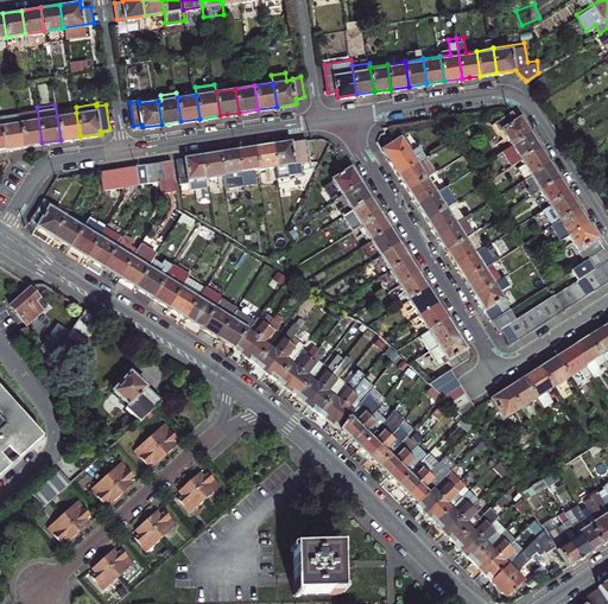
[(37,107),(18,110),(24,145),(42,142),(37,107)]
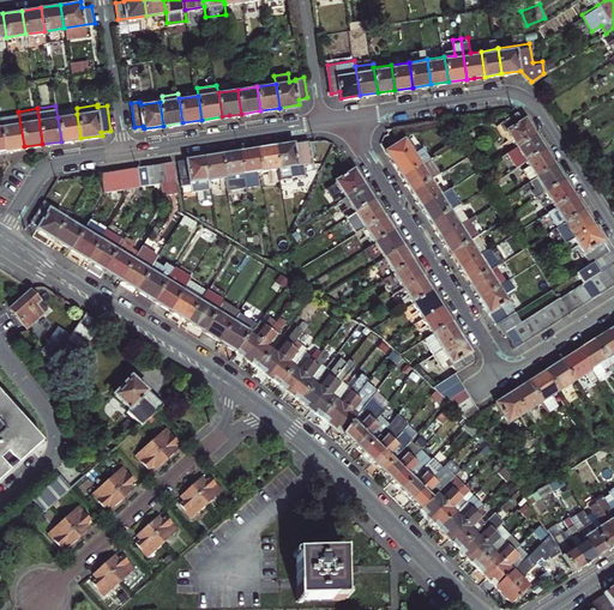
[(0,126),(4,150),(24,146),(18,112),(0,114),(0,126)]
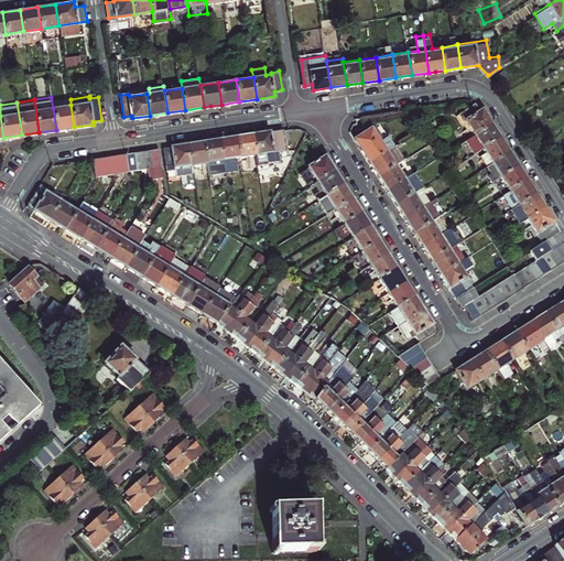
[(473,133),(491,122),(481,107),(479,109),(476,103),(459,112),(473,133)]
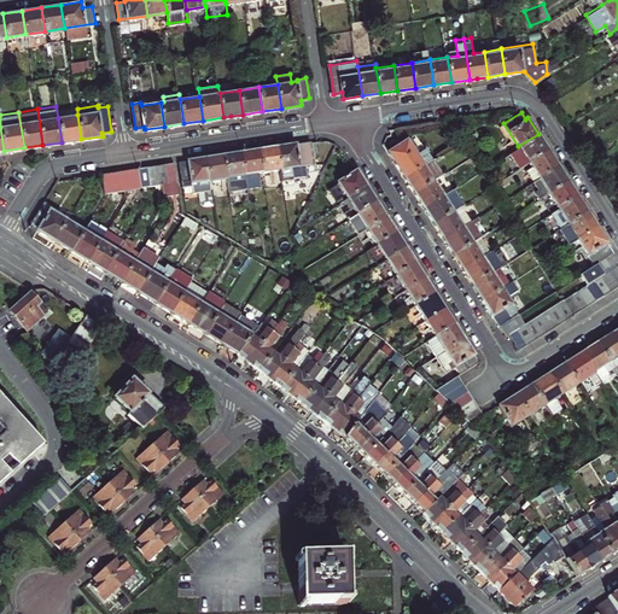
[(62,142),(81,139),(77,115),(58,118),(62,142)]
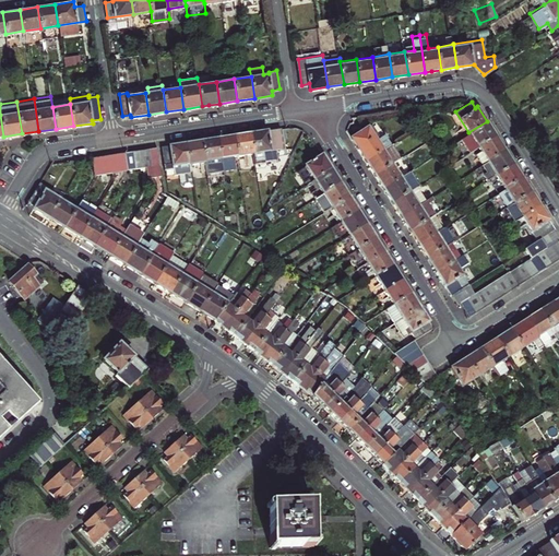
[(385,131),(379,119),(370,125),(378,137),(385,131)]
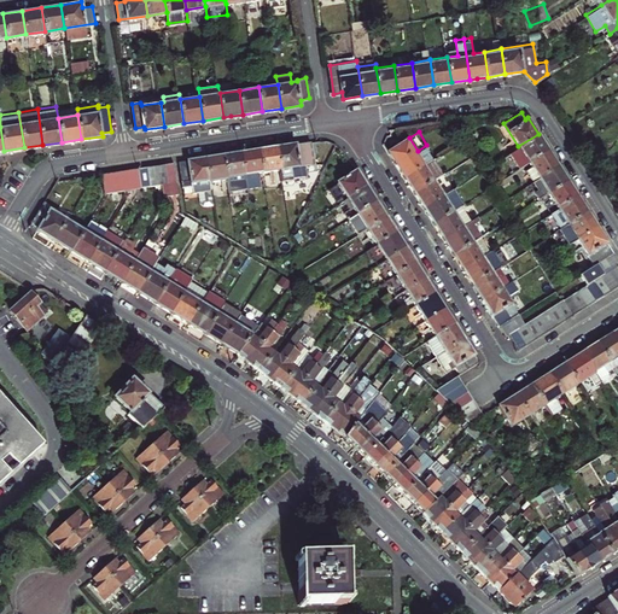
[(548,150),(538,134),(518,146),(528,162),(548,150)]
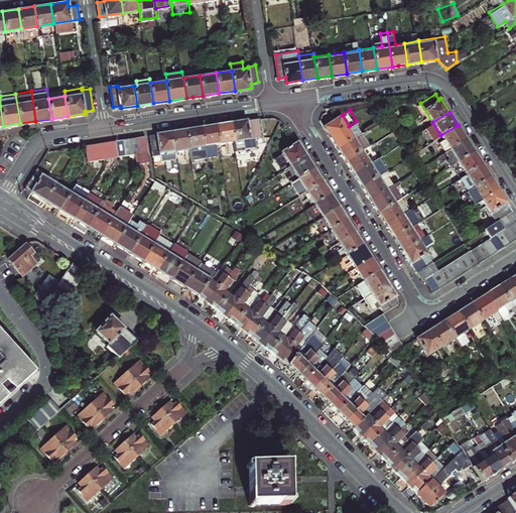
[(342,114),(324,125),(338,147),(362,131),(356,121),(349,126),(342,115),(342,114)]
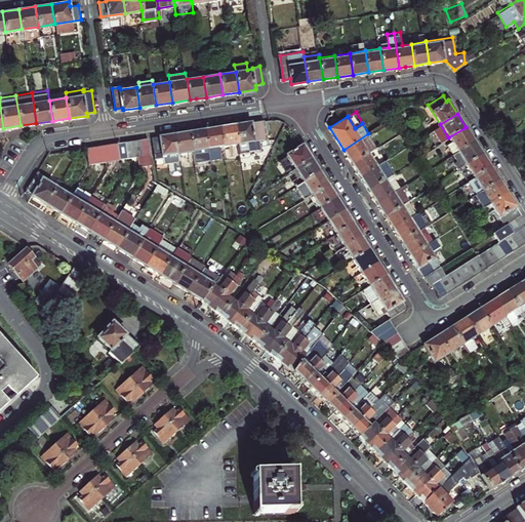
[(264,120),(236,124),(239,144),(241,154),(249,153),(249,152),(259,151),(258,141),(268,139),(264,120)]
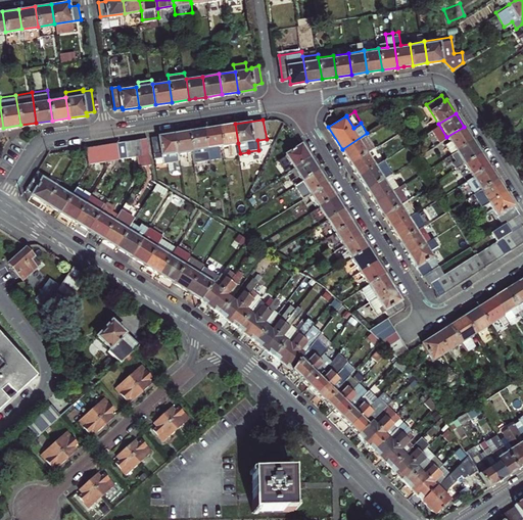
[(220,126),(223,145),(238,143),(235,124),(220,126)]
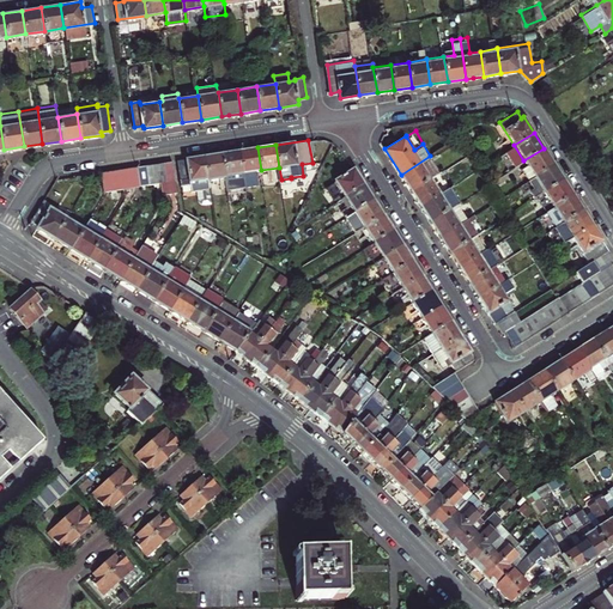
[(263,183),(261,170),(258,147),(241,150),(246,186),(263,183)]
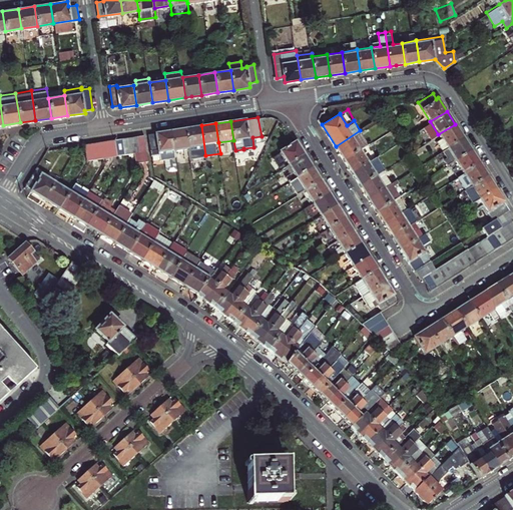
[(460,132),(455,124),(438,134),(441,139),(436,142),(441,150),(463,137),(460,132)]
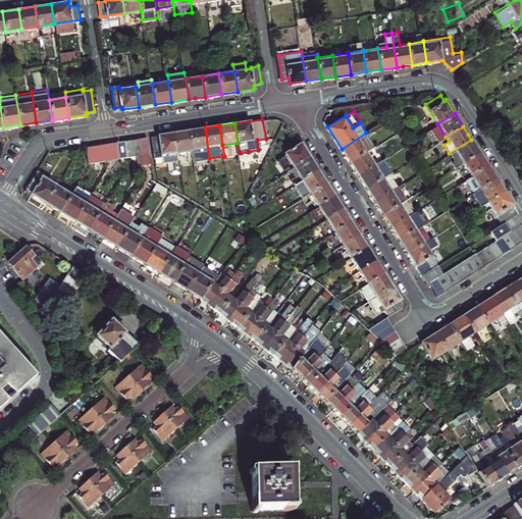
[(209,158),(205,127),(198,128),(190,130),(193,150),(195,160),(209,158)]
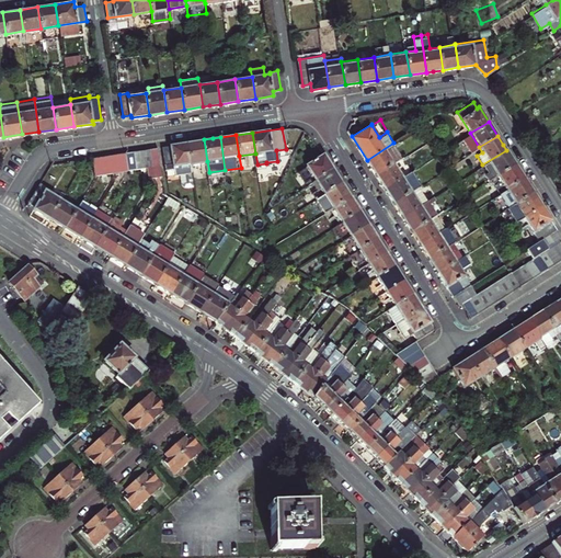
[(207,161),(204,139),(187,143),(191,163),(207,161)]
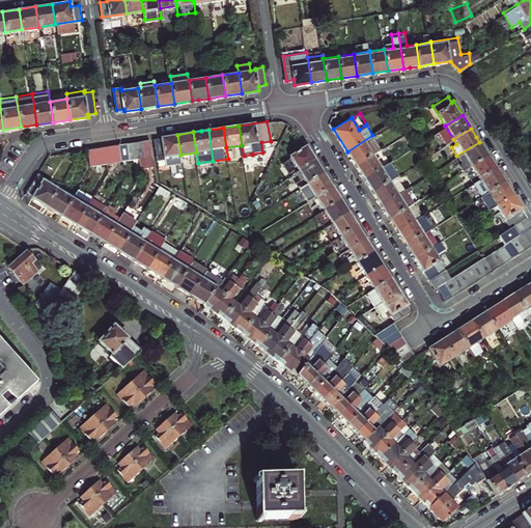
[(355,164),(376,150),(383,146),(375,133),(372,135),(347,151),(352,159),(355,164)]
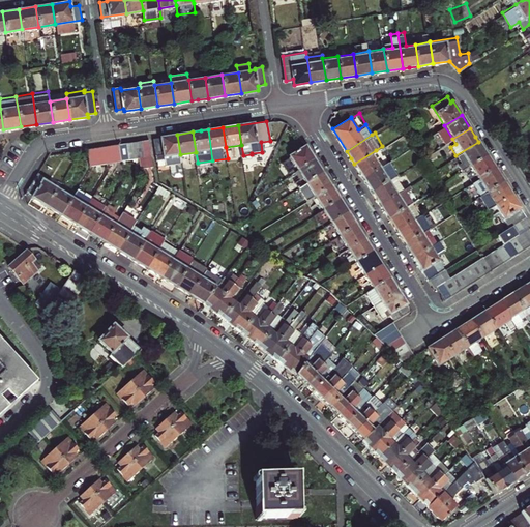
[(180,154),(177,135),(154,138),(157,160),(165,158),(170,159),(171,167),(172,168),(175,170),(177,170),(183,170),(180,154)]
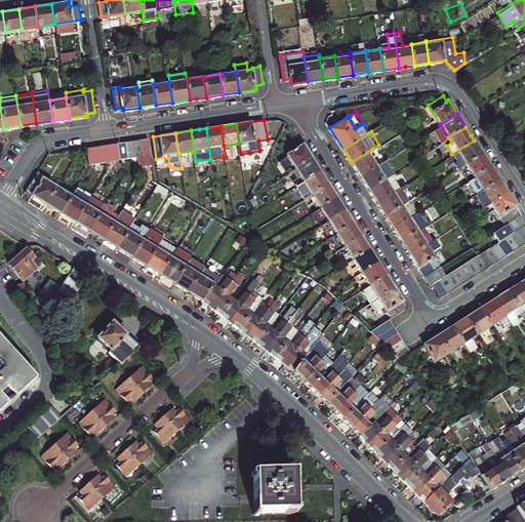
[(148,137),(139,138),(143,155),(150,154),(148,137)]
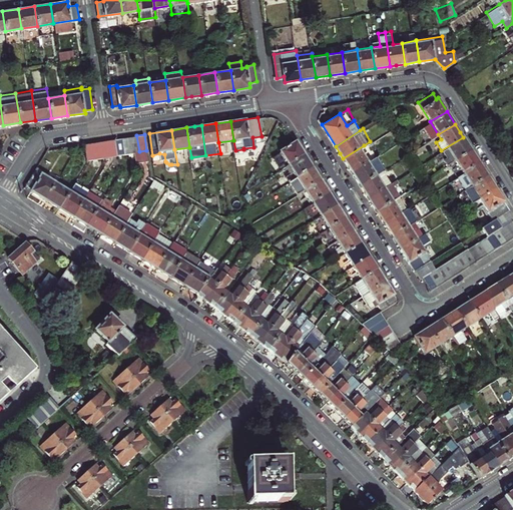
[(139,151),(136,135),(129,136),(131,152),(135,151),(139,151)]
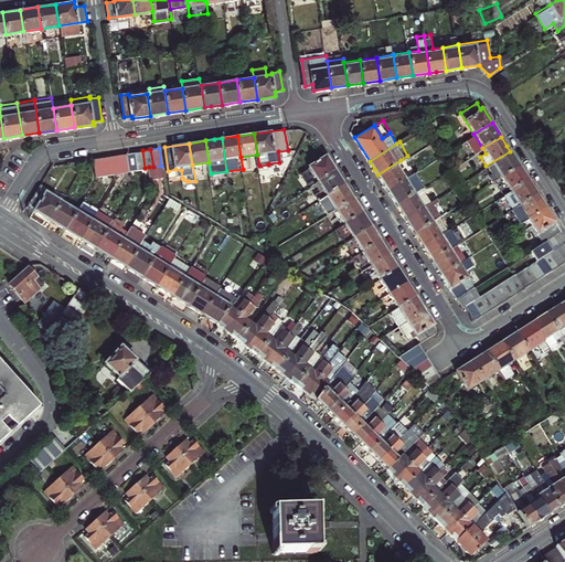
[(145,168),(142,150),(135,151),(137,169),(145,168)]
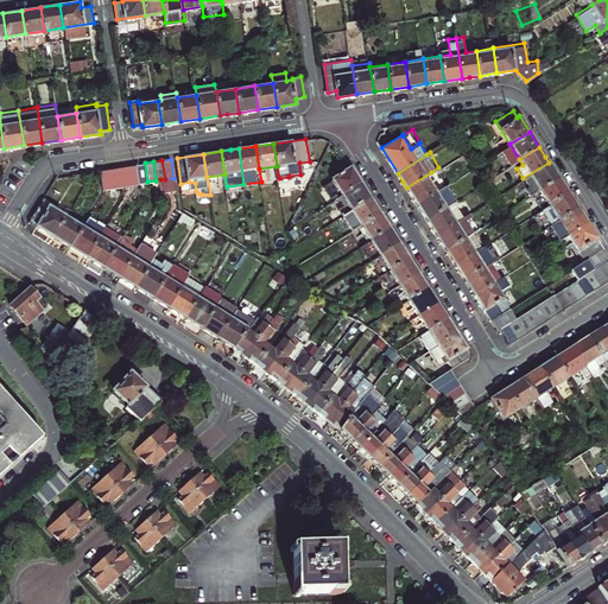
[(147,182),(145,163),(135,164),(139,183),(141,183),(147,182)]
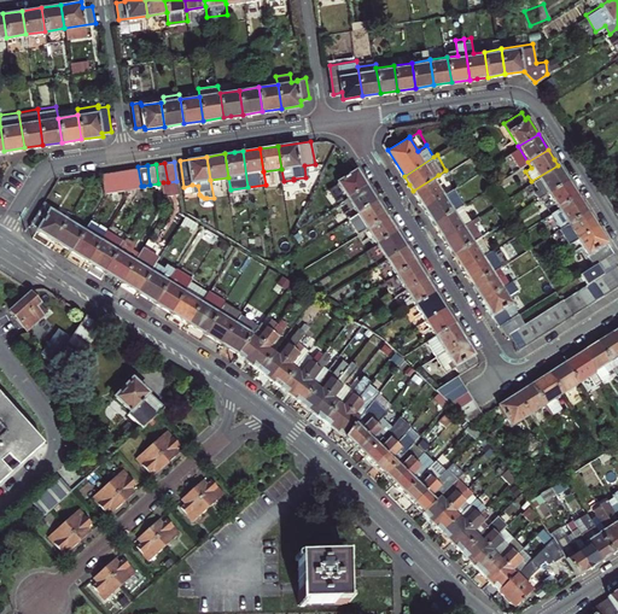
[(558,165),(531,181),(536,189),(532,193),(536,200),(548,193),(569,180),(558,165)]
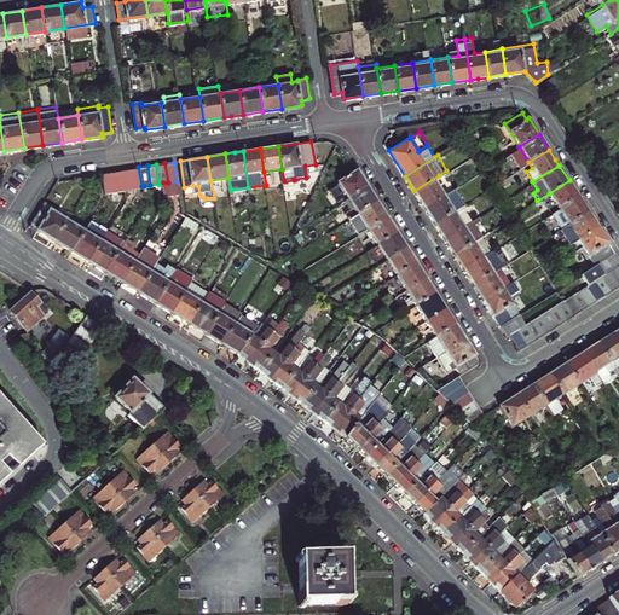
[(142,186),(138,167),(129,169),(132,187),(142,186)]
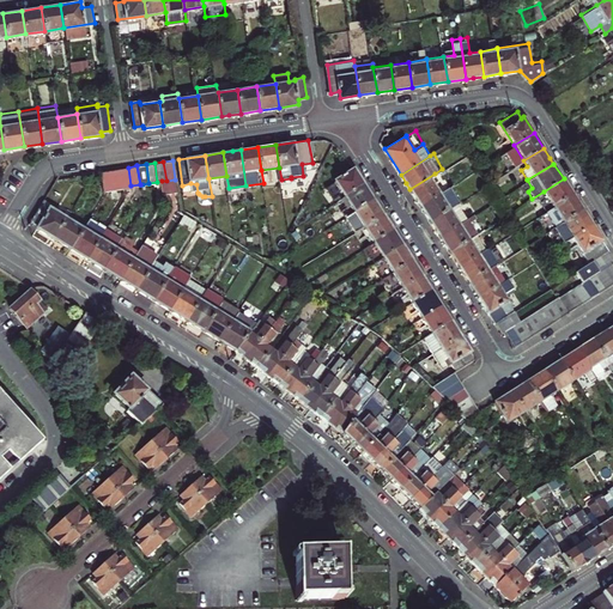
[(131,186),(128,168),(119,169),(121,187),(125,187),(131,186)]
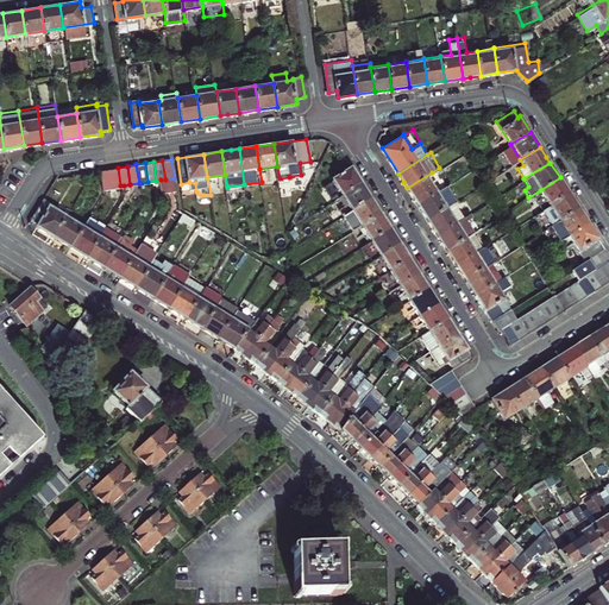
[(332,178),(343,194),(360,182),(351,166),(332,178)]
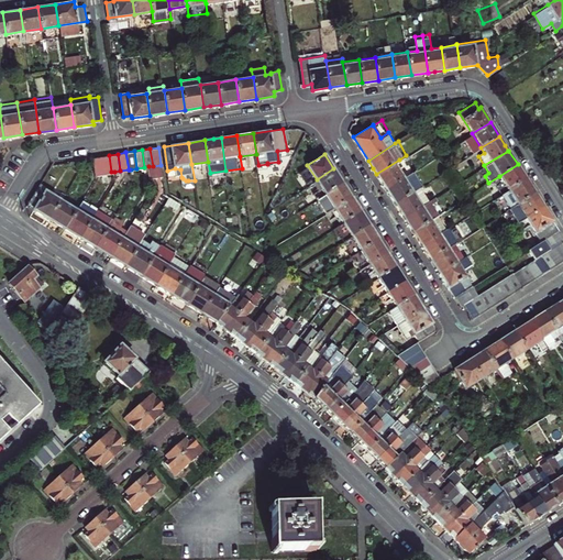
[(111,172),(109,155),(101,156),(103,173),(111,172)]
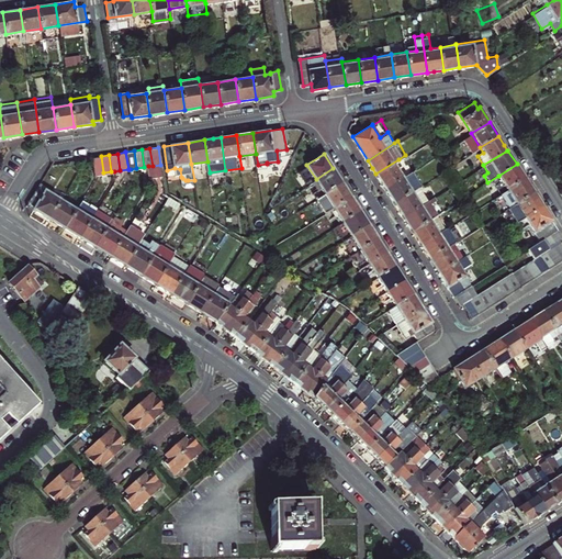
[(103,172),(101,156),(93,157),(96,174),(99,174),(103,172)]
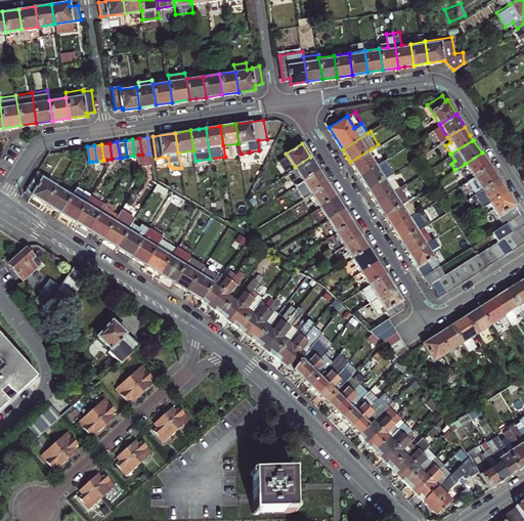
[(359,175),(377,164),(380,162),(372,148),(350,162),(359,175)]
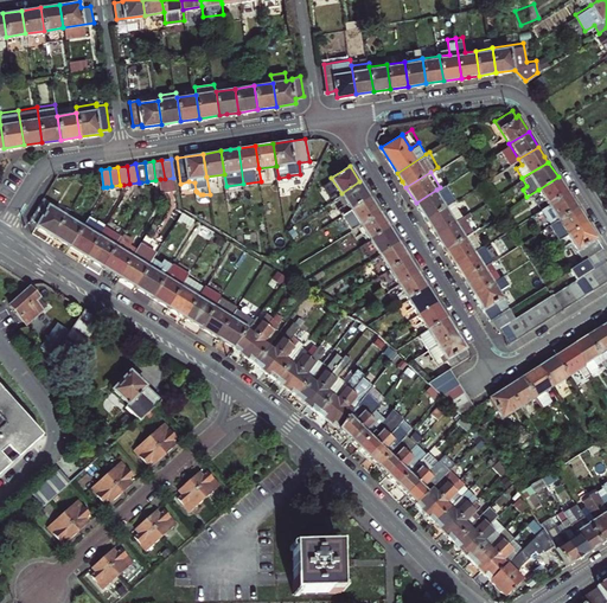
[(558,177),(538,190),(548,205),(568,192),(558,177)]
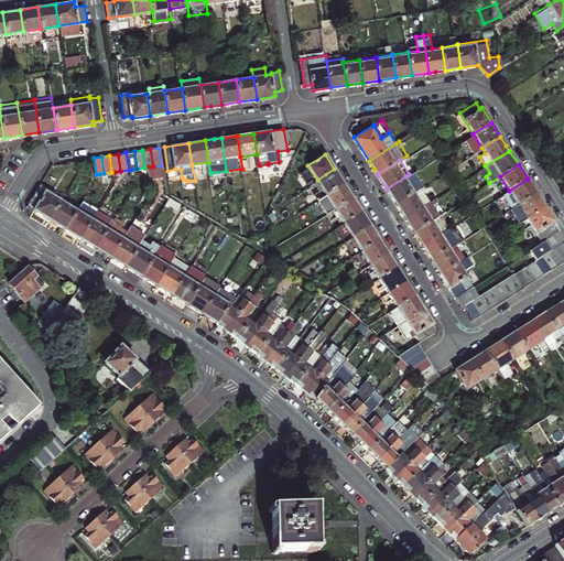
[(163,176),(161,165),(153,166),(149,166),(151,179),(163,176)]
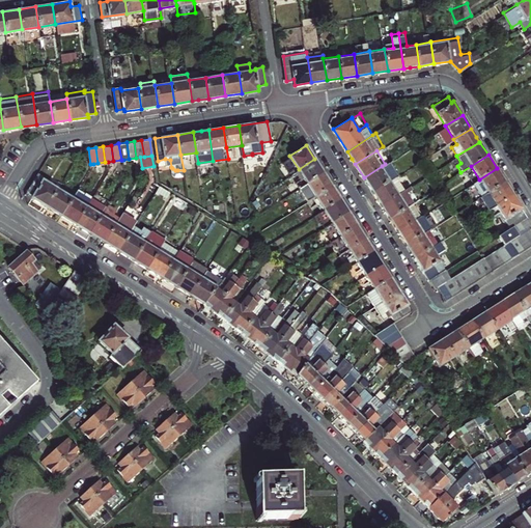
[(314,159),(299,169),(306,182),(323,171),(319,166),(314,159)]
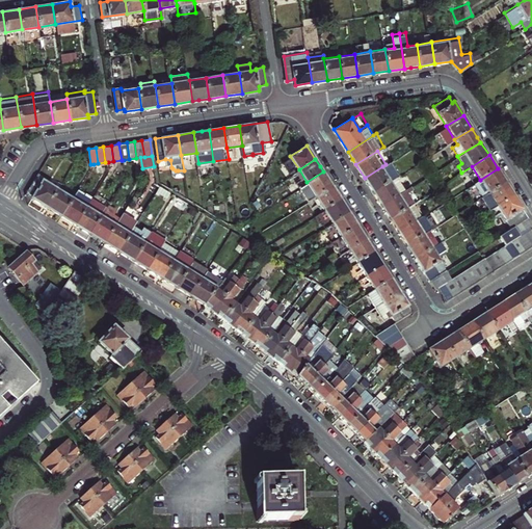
[(373,191),(391,180),(382,166),(365,178),(373,191)]
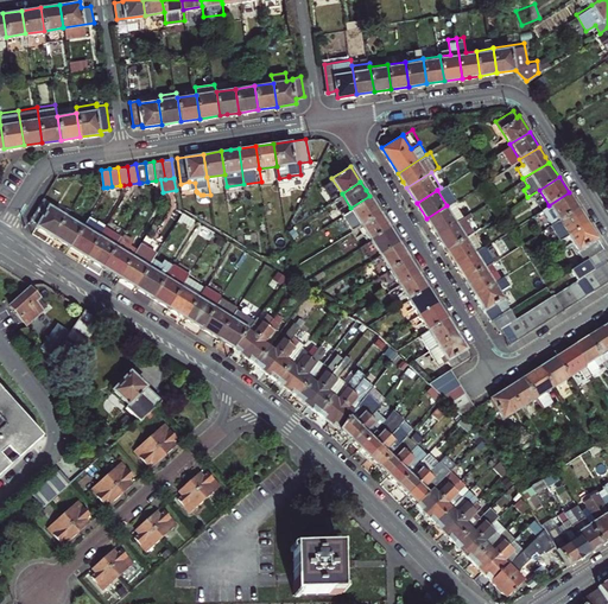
[(569,192),(549,205),(558,220),(578,208),(569,192)]
